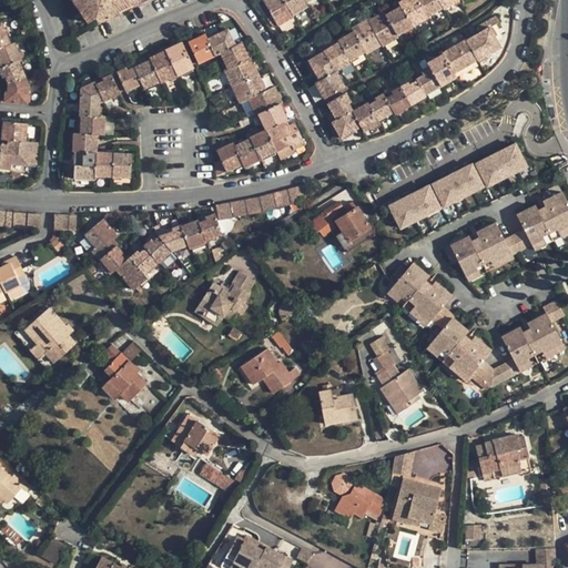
[(97,20),(101,21),(105,19),(119,13),(118,10),(134,2),(132,0),(74,0),(89,20),(94,17),(97,20)]
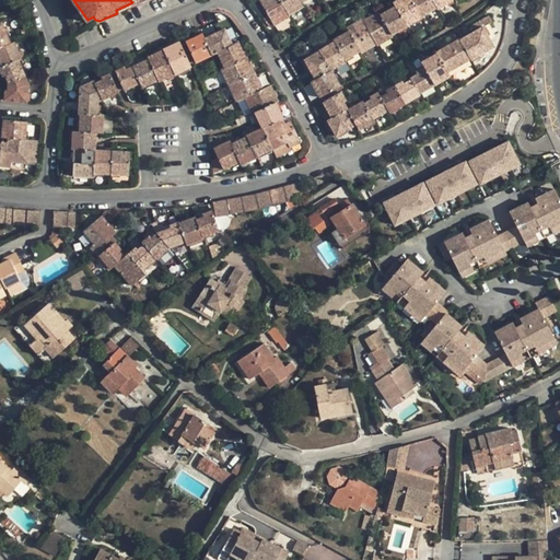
[(259,0),(273,25),(289,18),(289,15),(279,0),(259,0)]
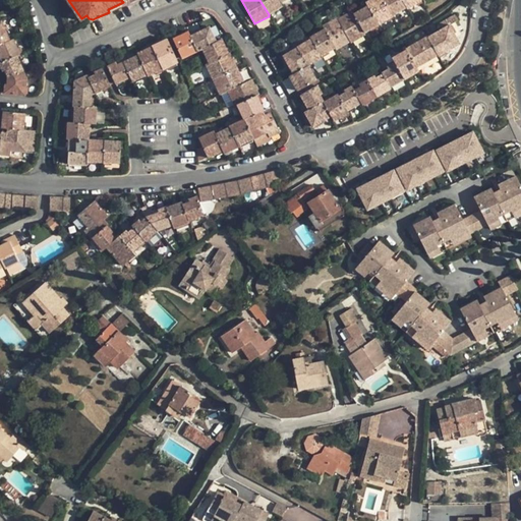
[(259,0),(269,14),(282,6),(280,2),(278,0),(259,0)]
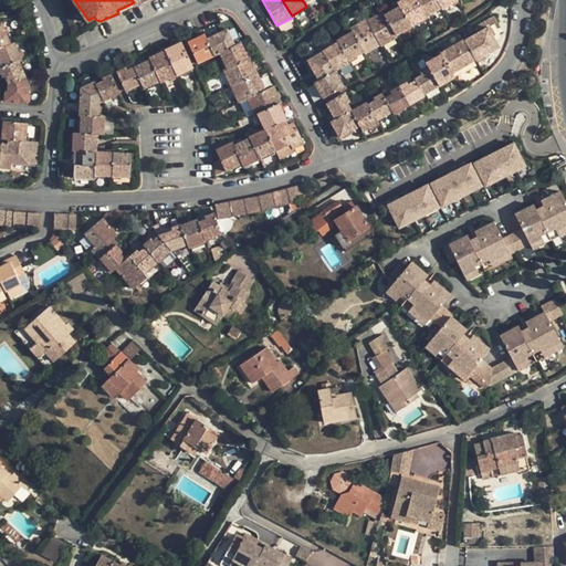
[(399,6),(410,27),(427,18),(426,17),(416,0),(401,0),(397,2),(399,6)]
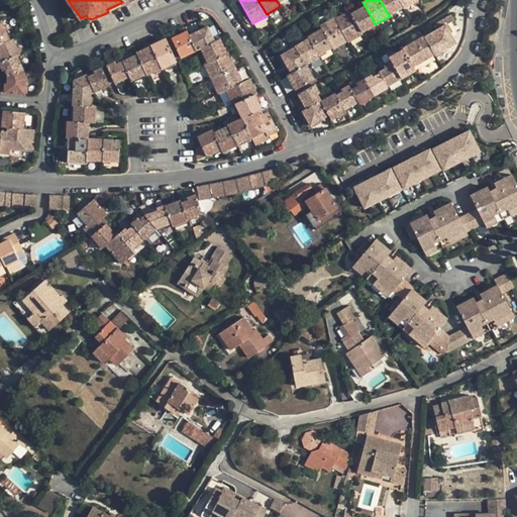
[(380,0),(389,15),(403,7),(399,0),(380,0)]
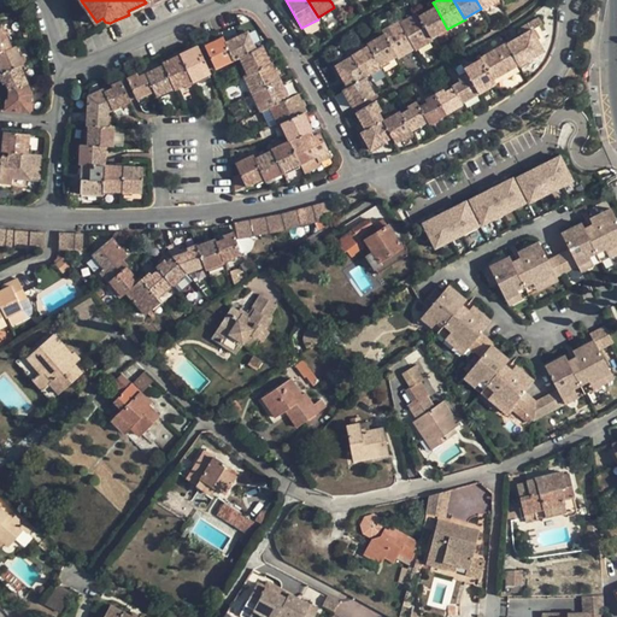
[(418,16),(430,39),(447,29),(435,6),(418,16)]
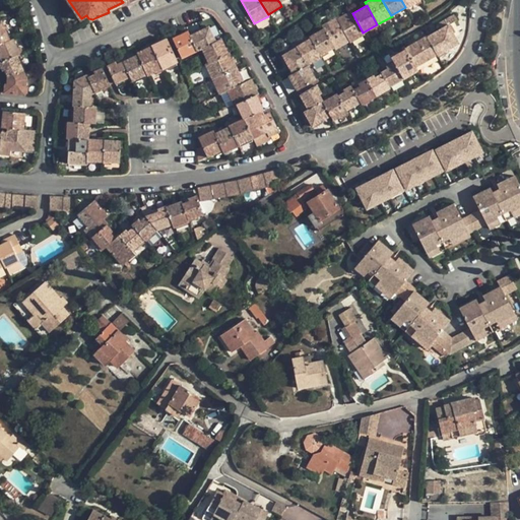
[(349,42),(350,43),(365,35),(363,33),(352,13),(351,10),(337,18),(349,42)]
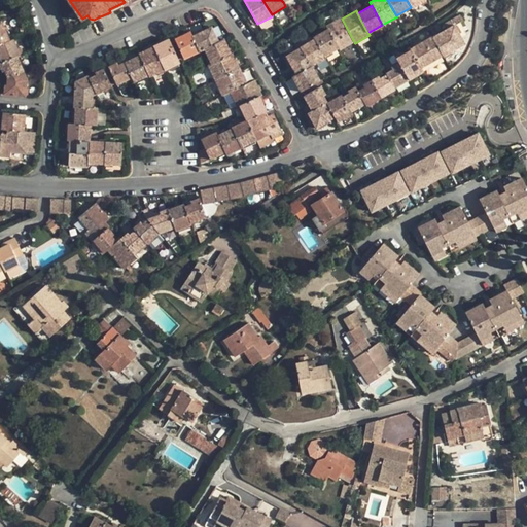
[(444,24),(447,28),(454,25),(460,35),(469,31),(460,14),(444,24)]
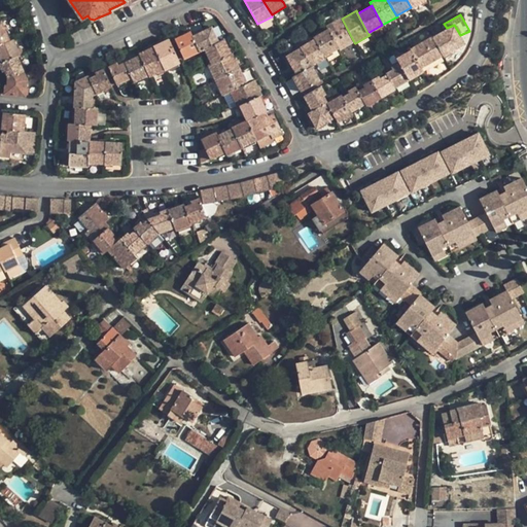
[(340,48),(341,49),(354,42),(342,19),(341,18),(326,26),(328,28),(340,48)]
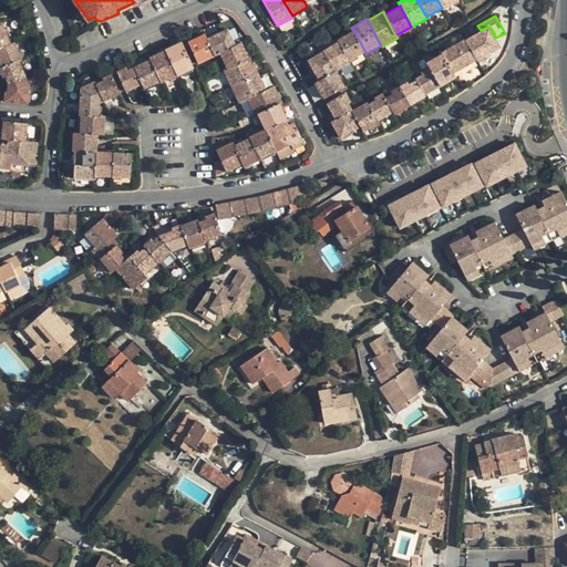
[(0,48),(10,43),(1,22),(0,22),(0,48)]
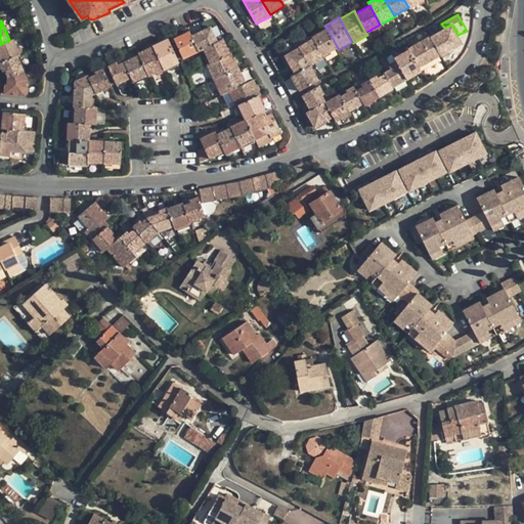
[(439,56),(440,56),(463,43),(457,35),(451,25),(444,28),(429,37),(439,56)]
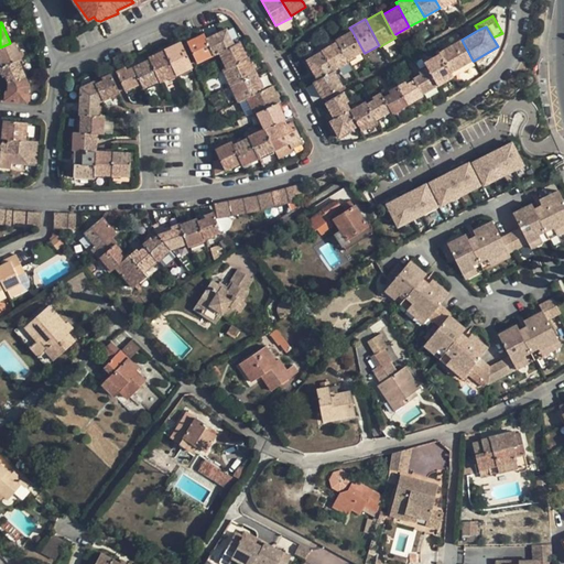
[(205,38),(213,55),(218,53),(235,45),(226,29),(205,38)]
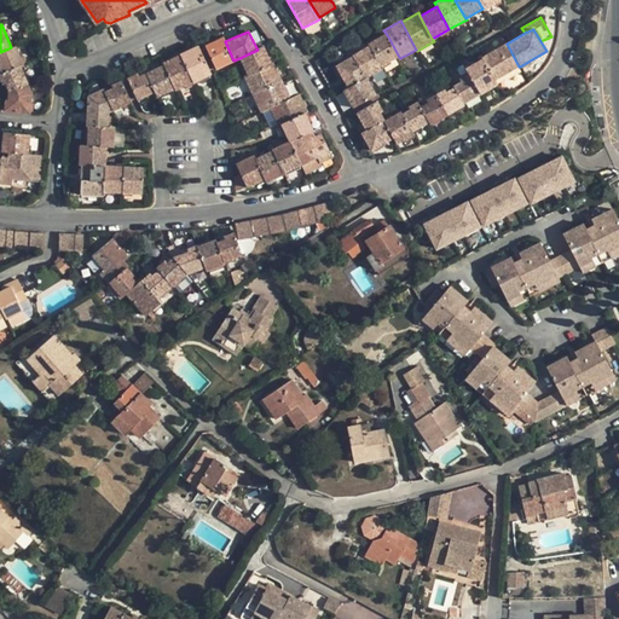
[(370,46),(381,67),(399,57),(386,33),(369,44),(370,46)]
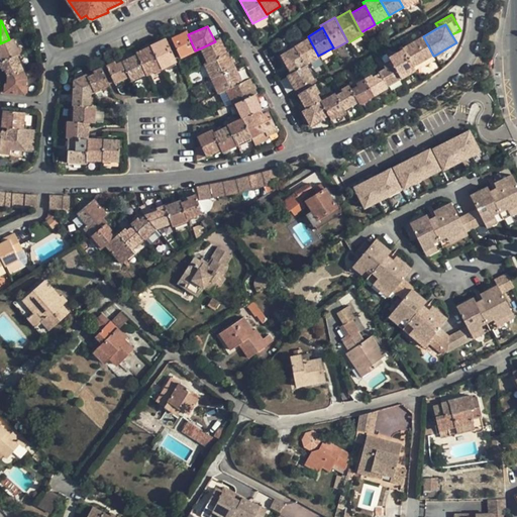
[(171,38),(181,58),(195,50),(188,34),(186,30),(171,38)]
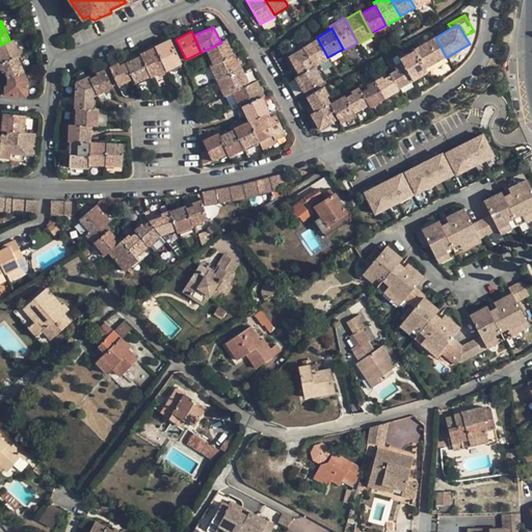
[(415,50),(425,69),(446,57),(435,37),(435,36),(414,49),(415,50)]
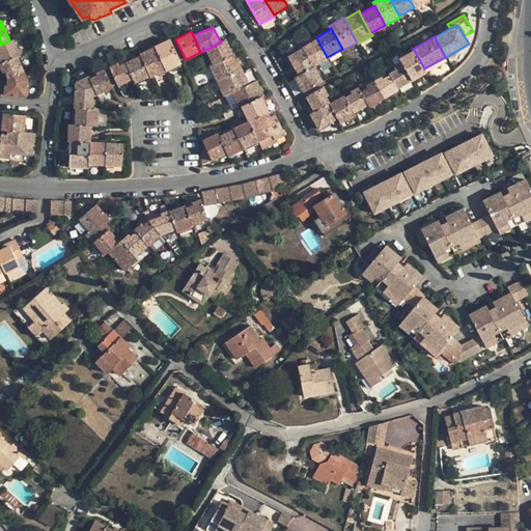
[(0,53),(0,58),(2,62),(17,56),(20,54),(14,39),(9,40),(0,45),(0,52),(1,54),(0,53)]
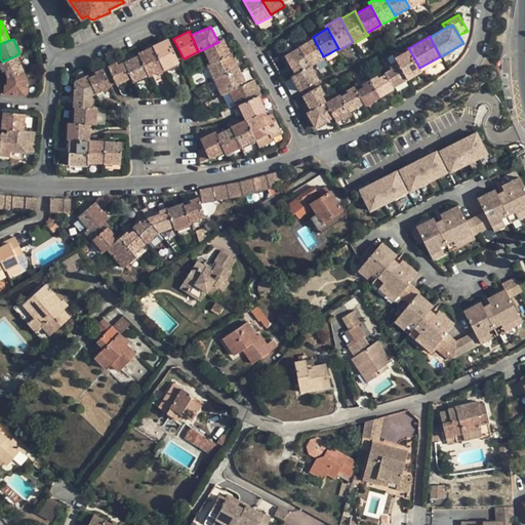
[(153,46),(164,70),(178,63),(168,39),(153,46)]
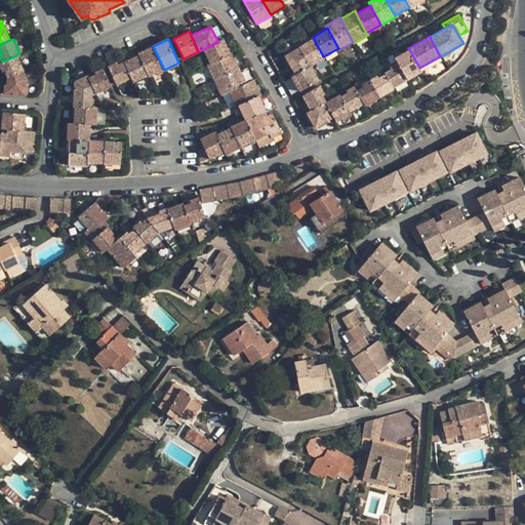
[(299,47),(311,66),(324,58),(323,56),(314,39),(298,46),(299,47)]
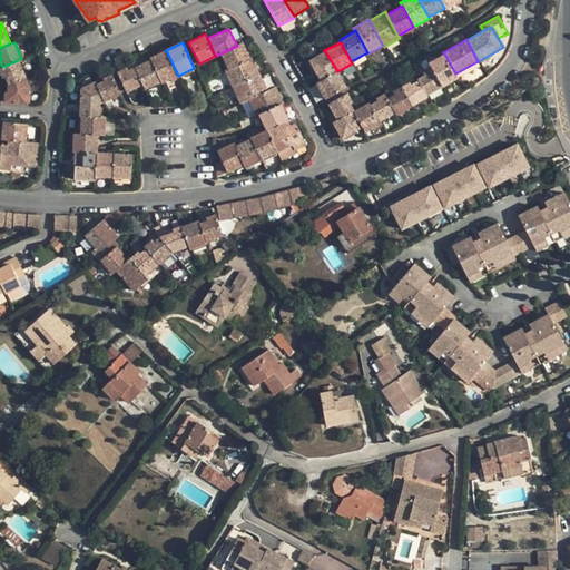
[(220,53),(228,69),(251,59),(243,43),(237,46),(220,53)]
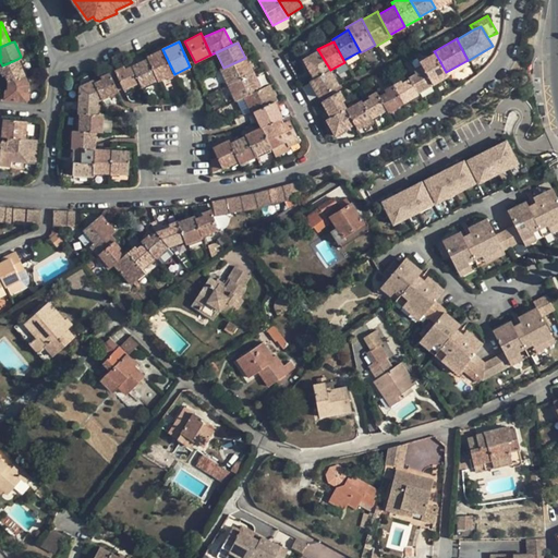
[(174,74),(162,49),(146,56),(147,58),(157,80),(158,82),(174,74)]
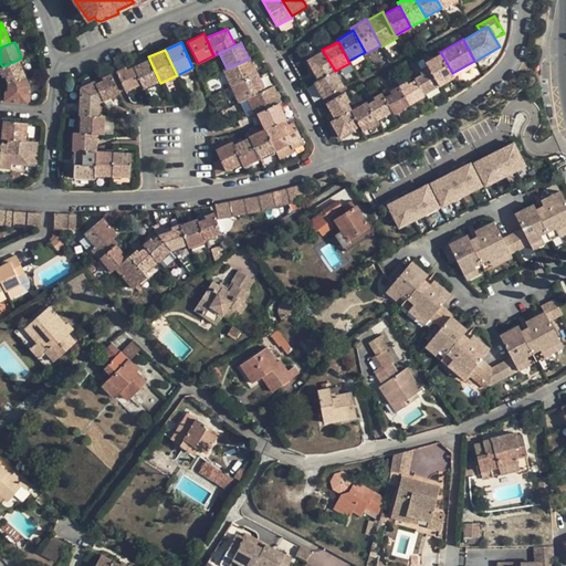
[(306,60),(318,81),(335,71),(323,51),(306,60)]
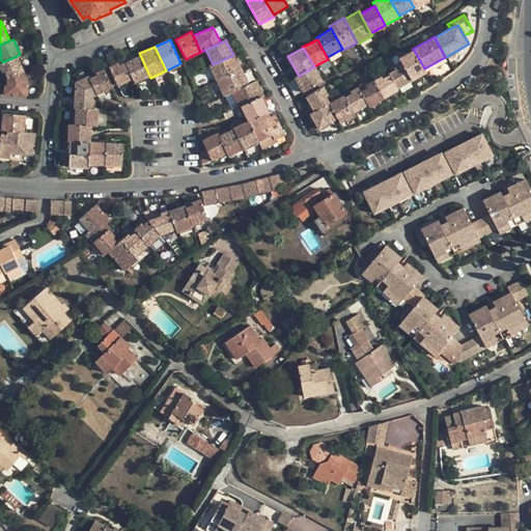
[(401,63),(412,81),(426,72),(424,68),(414,50),(399,58),(401,63)]
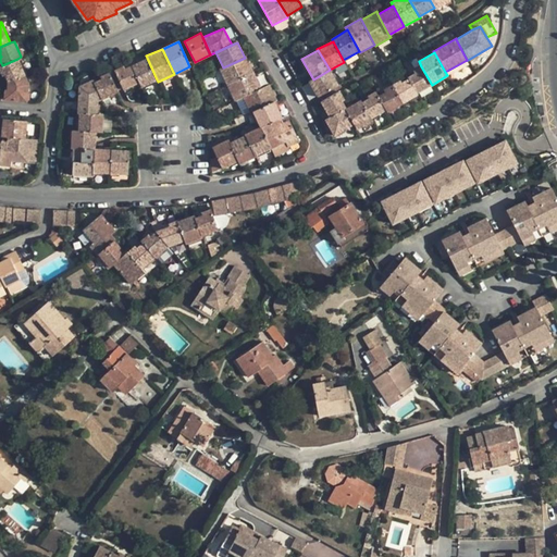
[(220,70),(226,85),(254,73),(246,57),(245,58),(223,67),(220,70)]
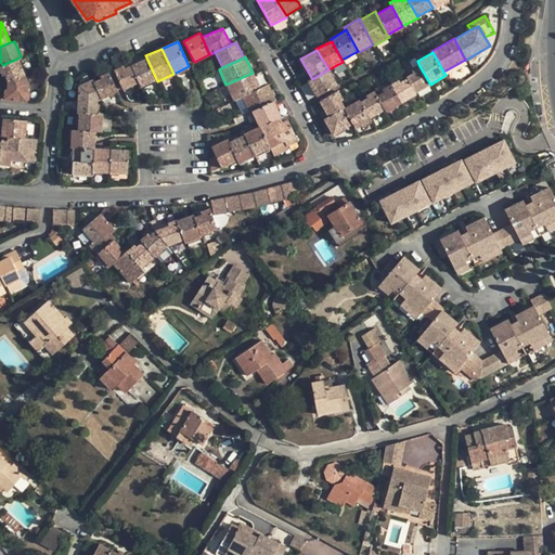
[(139,82),(140,87),(156,79),(146,57),(131,65),(139,82)]
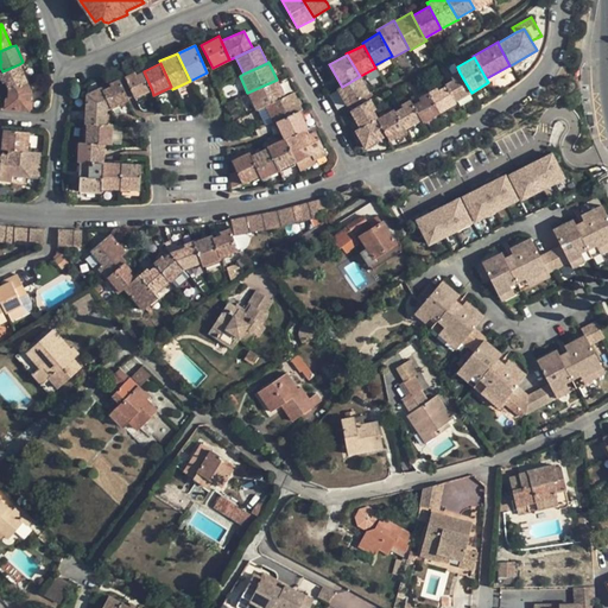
[(5,81),(8,89),(26,82),(19,64),(2,71),(0,71),(0,77),(1,82),(5,81)]
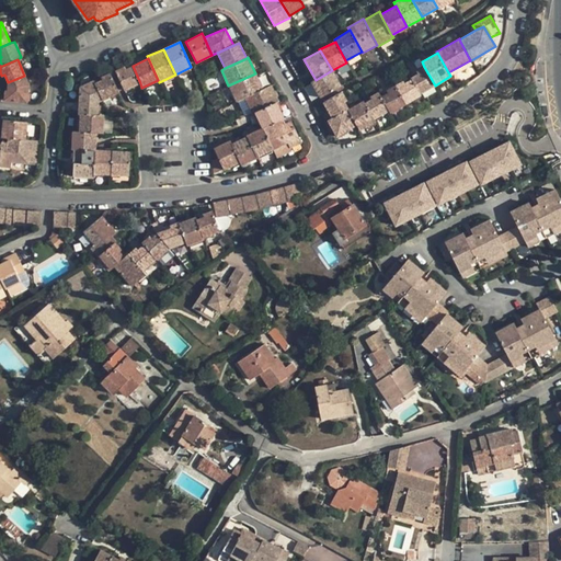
[(115,71),(124,90),(140,83),(133,66),(126,69),(125,66),(115,71)]
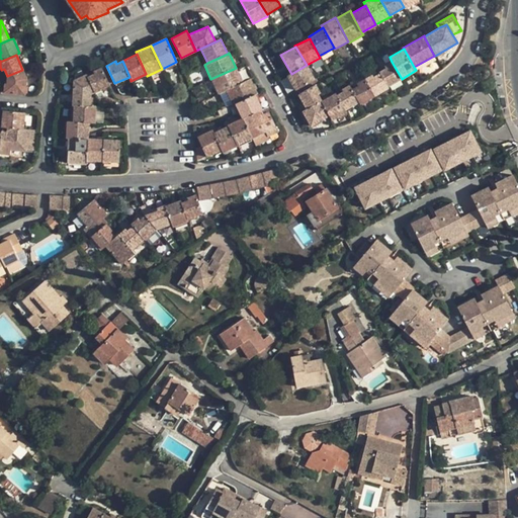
[(379,73),(387,87),(402,79),(392,62),(384,66),(385,68),(379,72),(379,73)]
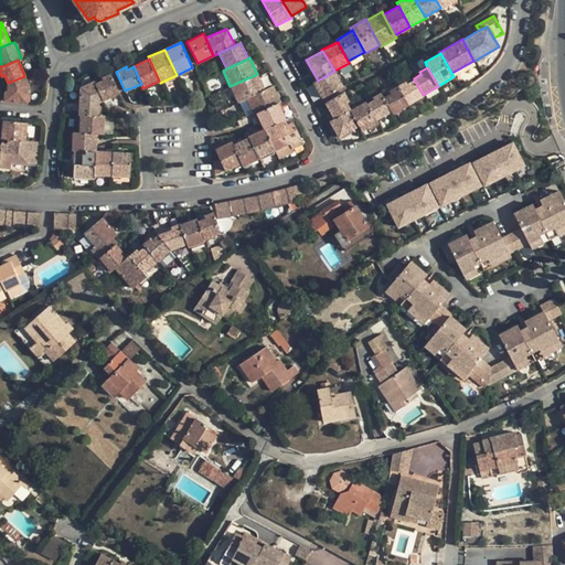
[(230,86),(223,71),(214,74),(222,89),(230,86)]
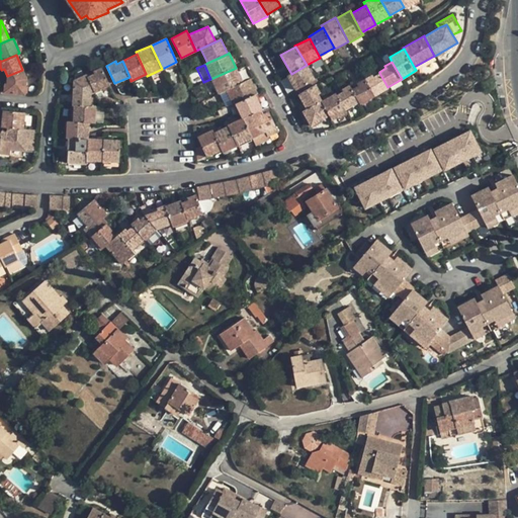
[(287,76),(295,90),(315,80),(307,65),(291,74),(287,76)]
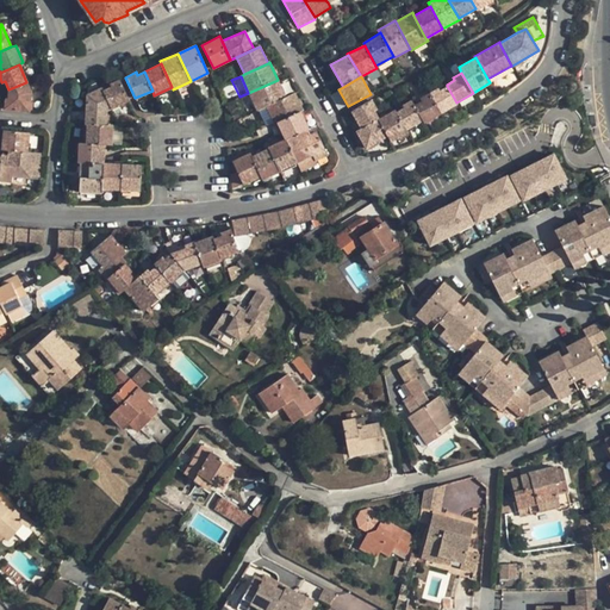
[(104,91),(112,110),(130,101),(119,80),(110,85),(111,87),(104,91)]
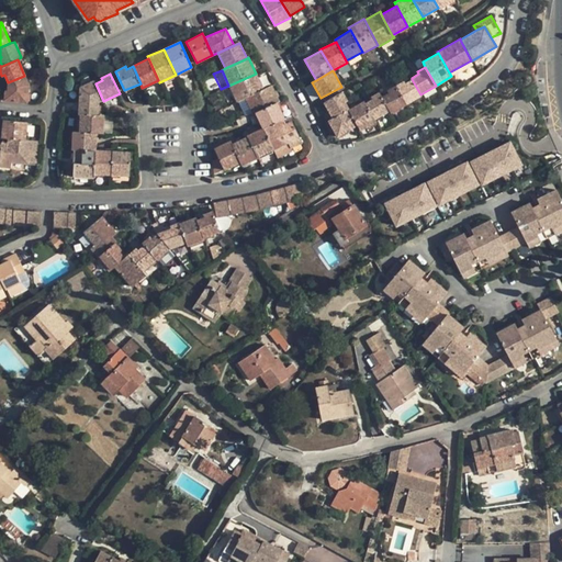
[(228,86),(236,102),(238,101),(245,98),(263,89),(256,74),(228,86)]
